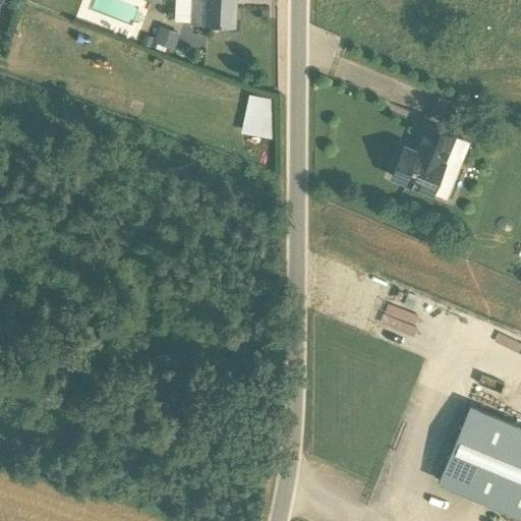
[(192,0),(191,27),(234,30),(235,0),(192,0)]
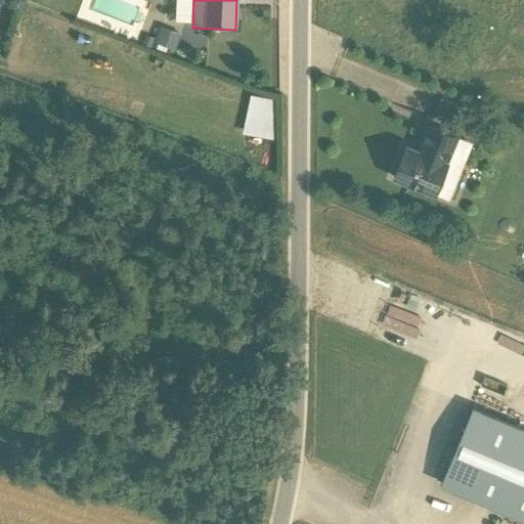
[(181,34),(161,26),(155,42),(175,50),(181,34)]
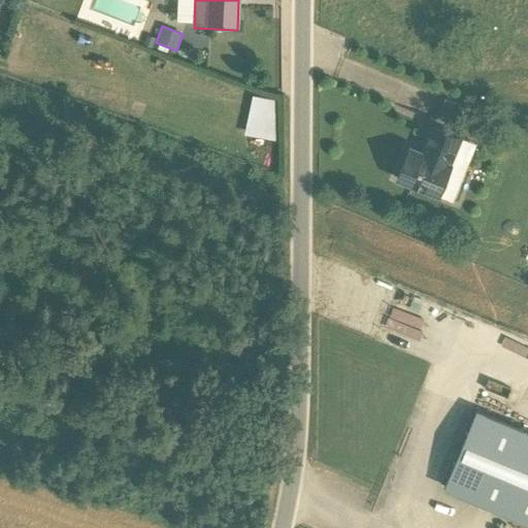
[(156,38),(147,35),(144,44),(153,47),(156,38)]
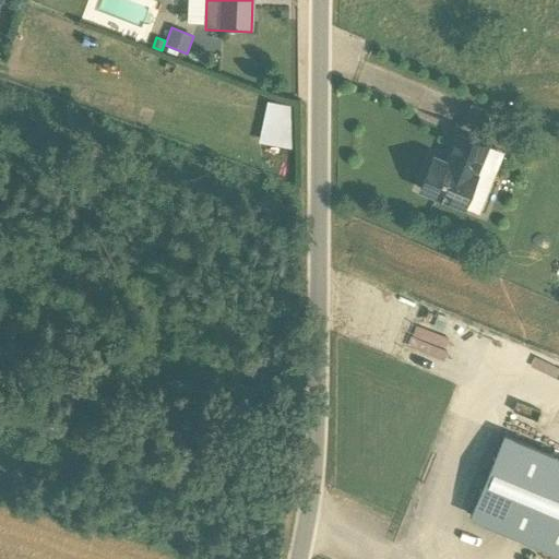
[(475,177),(487,149),(459,137),(447,165),(433,159),(420,192),(464,211),(477,178),(475,177)]
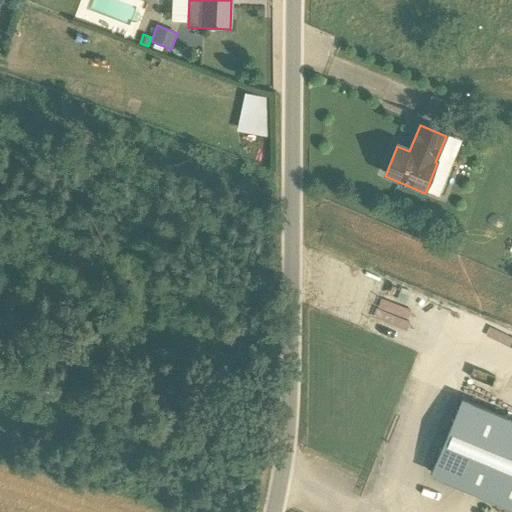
[(511,419),(463,399),(431,473),(511,507),(511,419)]
